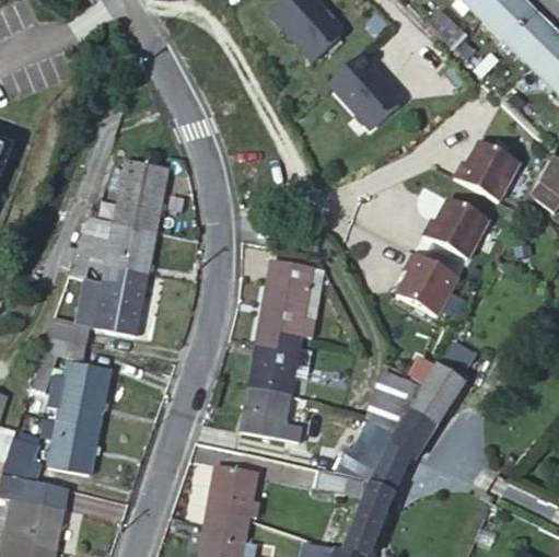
[(291,0),(270,20),(311,64),(339,38),(339,31),(332,22),(329,24),(323,16),(324,14),(313,1),(311,3),(307,0),(291,0)]
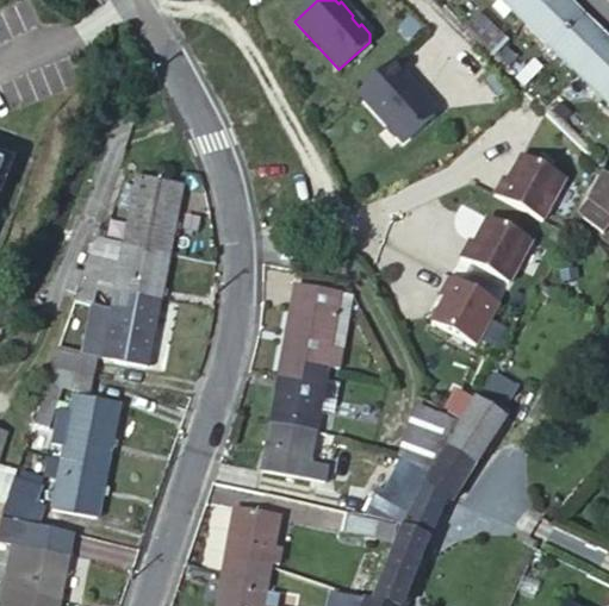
[(505,0),(528,22),(548,0),(505,0)]
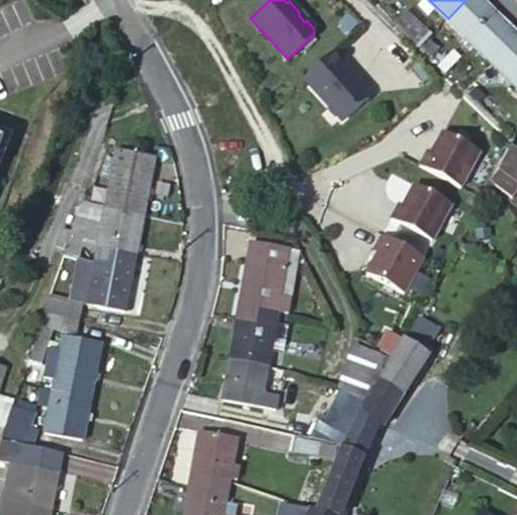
[(465,0),(448,18),(470,40),(499,11),(487,0),(465,0)]
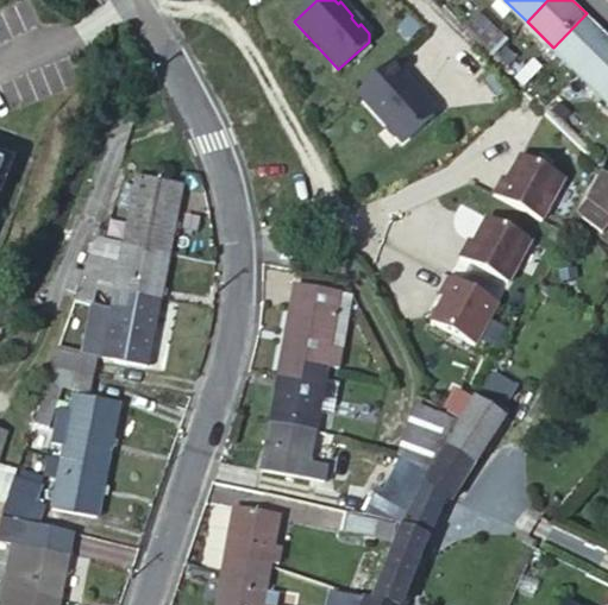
[(553,48),(580,73),(607,41),(607,33),(597,23),(587,13),(553,48)]
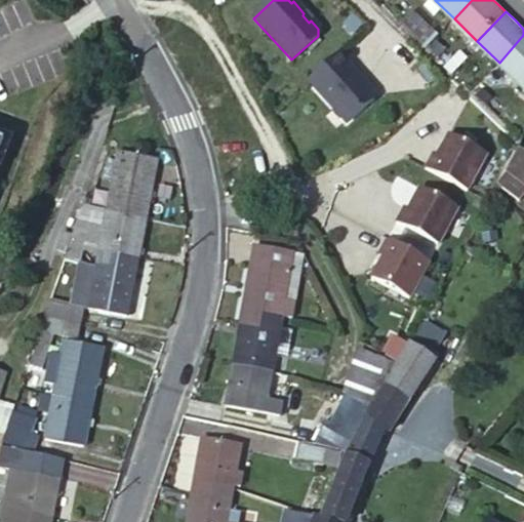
[(311,21),(304,13),(303,15),(309,23),(311,21)]
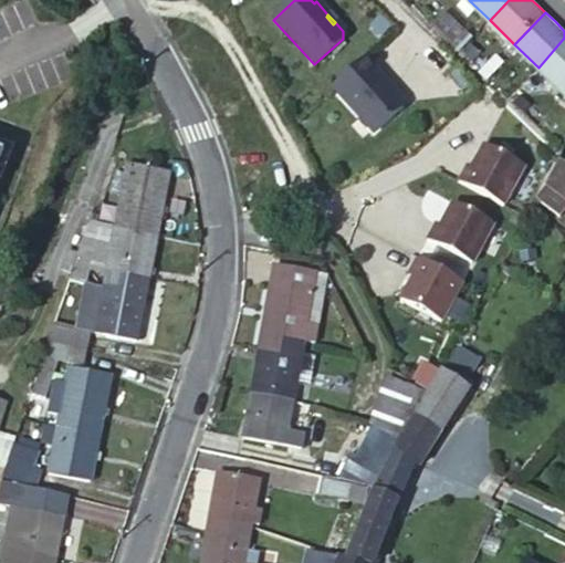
[(564,38),(539,68),(561,90),(564,84),(564,38)]
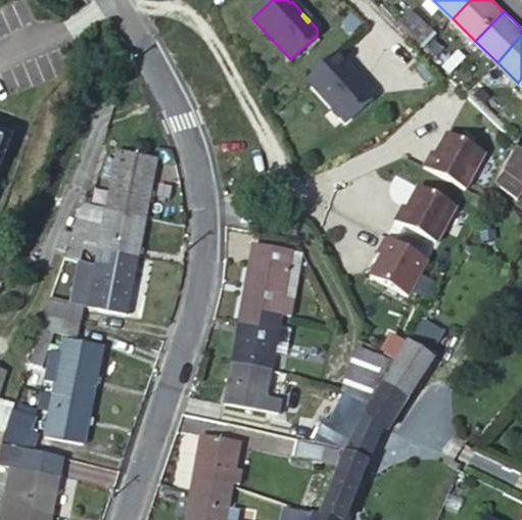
[(337,51),(307,78),(345,121),(372,96),(372,89),(337,51)]
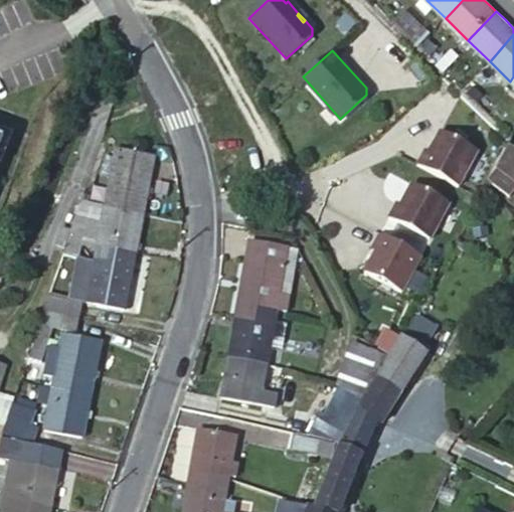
[(458,187),(477,151),(439,131),(427,152),(424,149),(415,164),(458,187)]
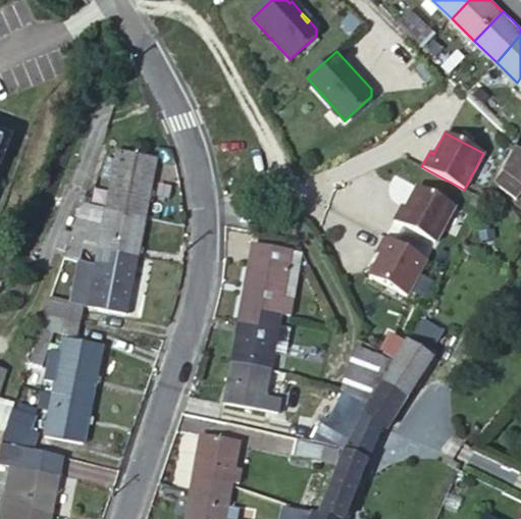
[(0,166),(10,141),(0,137),(0,166)]
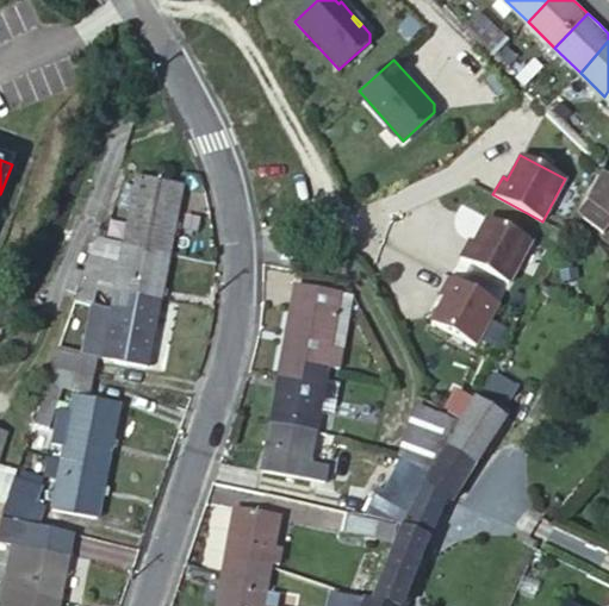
[(578,213),(603,231),(608,224),(608,168),(603,166),(600,172),(578,213)]
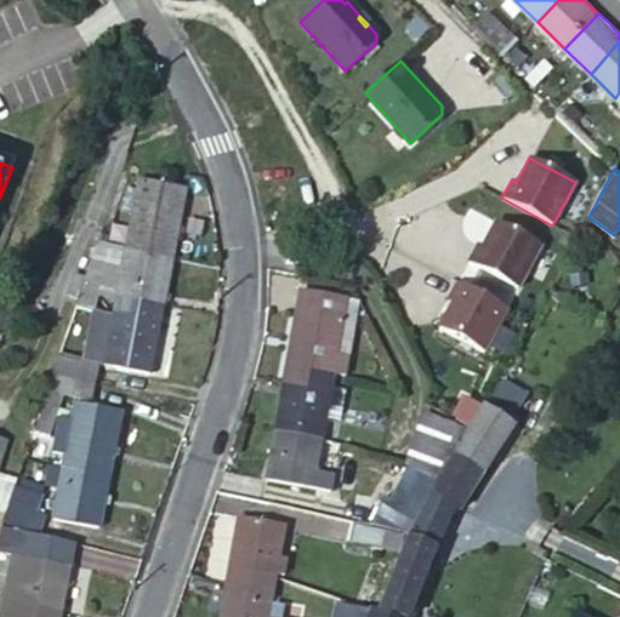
[(125,247),(172,256),(185,189),(137,180),(125,247)]
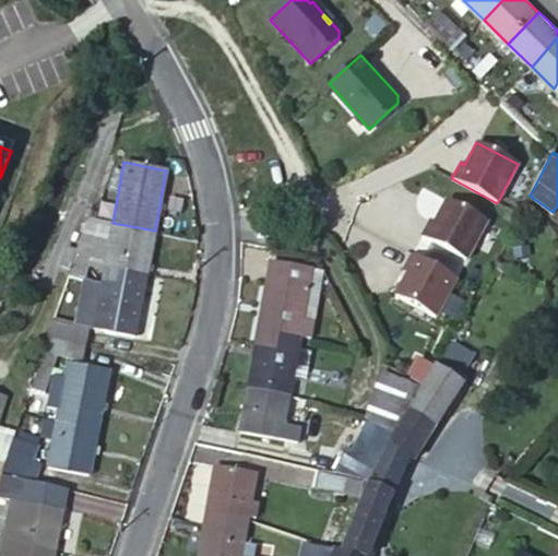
[(488,221),(448,200),(436,222),(431,220),(423,236),(469,260),(488,221)]
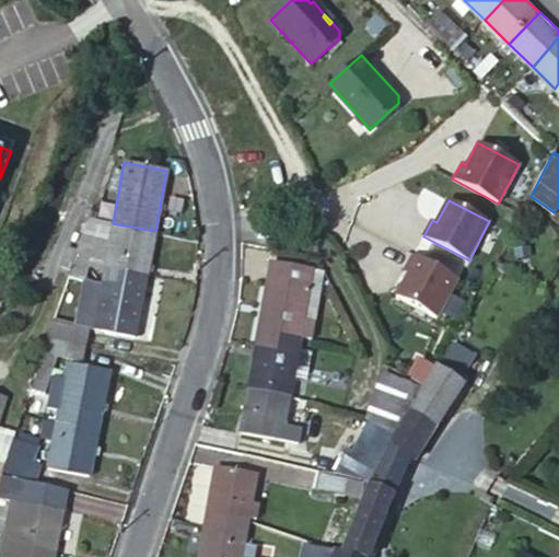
[(95,220),(88,218),(76,253),(70,268),(68,276),(83,279),(84,279),(88,267),(91,255),(106,257),(103,269),(101,281),(121,286),(125,271),(147,276),(155,231),(113,223),(95,220)]
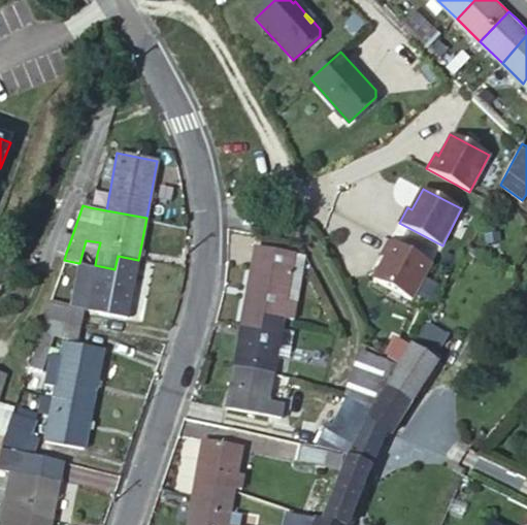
[(66,253),(71,238),(63,235),(58,251),(66,253)]
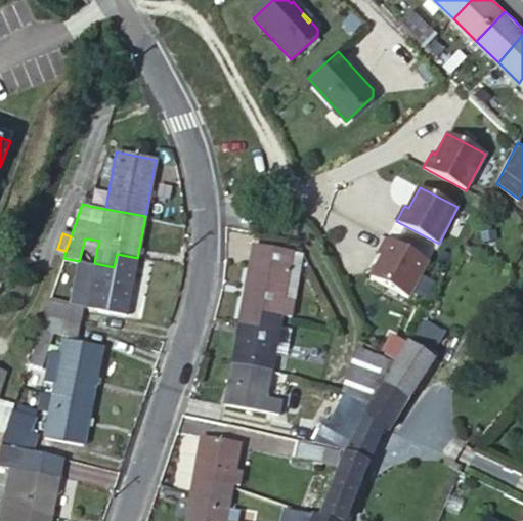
[(82,250),(96,252),(99,241),(85,239),(82,250)]
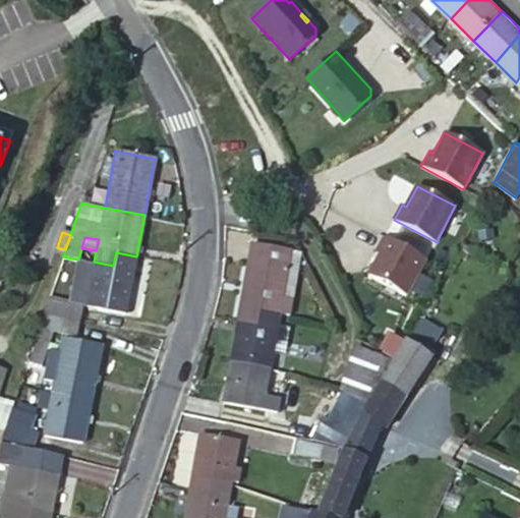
[(426,260),(385,237),(377,252),(381,254),(369,276),(407,296),(417,278),(426,260)]
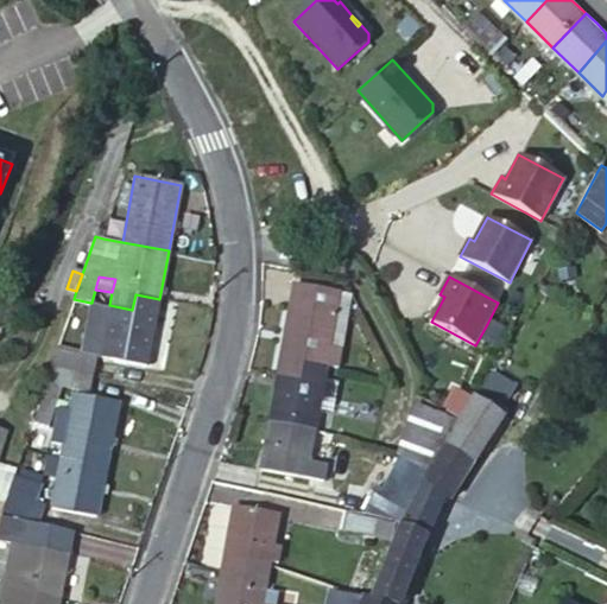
[(296,281),(278,374),(301,376),(303,360),(329,364),(329,362),(340,364),(346,332),(334,331),(342,290),(296,281)]
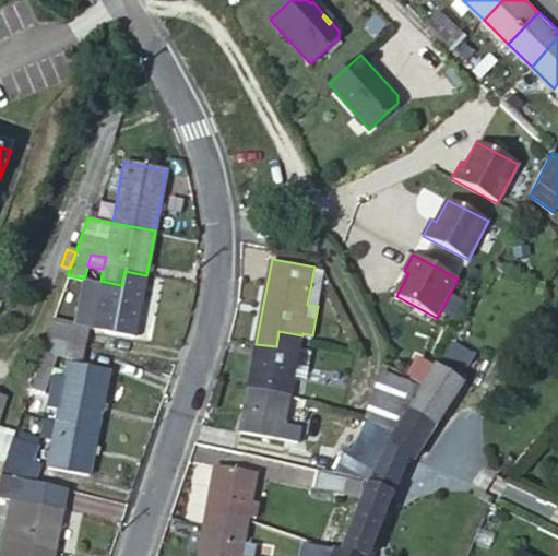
[(318,306),(325,269),(315,267),(307,305),(318,306)]
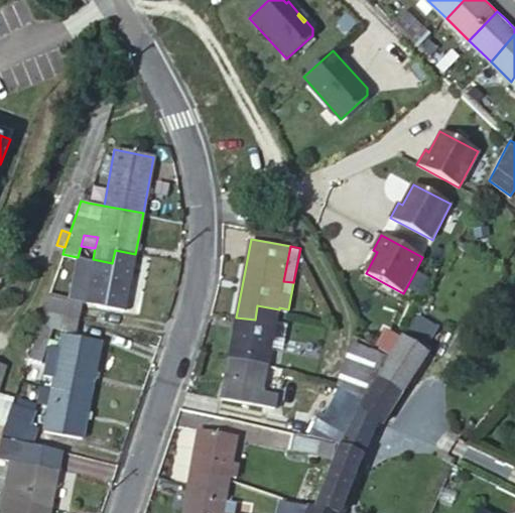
[(126,309),(135,254),(115,250),(112,263),(93,259),(90,275),(85,301),(126,309)]
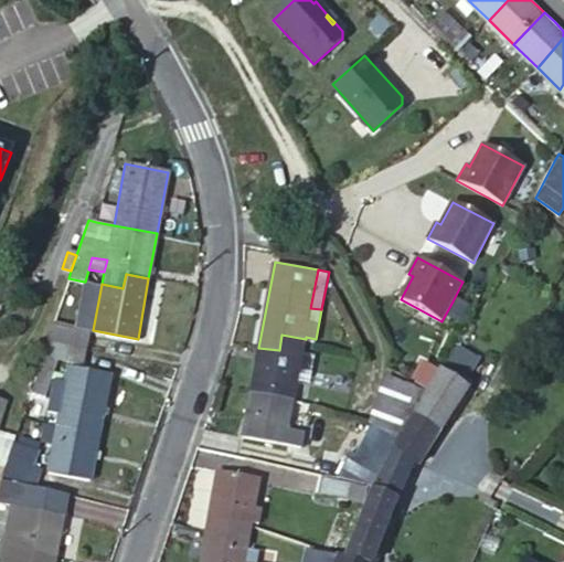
[(63,297),(59,307),(74,310),(84,282),(68,278),(63,297)]
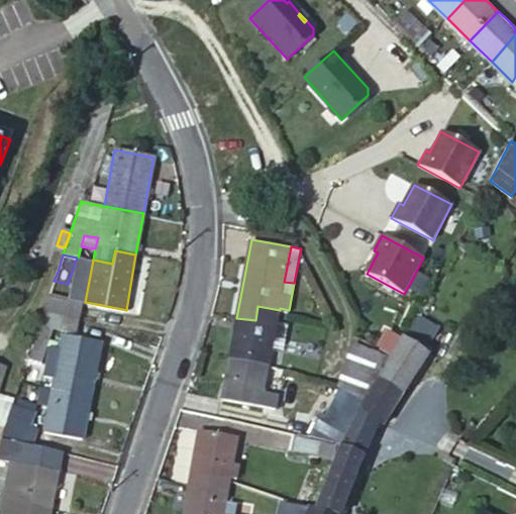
[(93,260),(78,258),(76,273),(90,276),(93,260)]
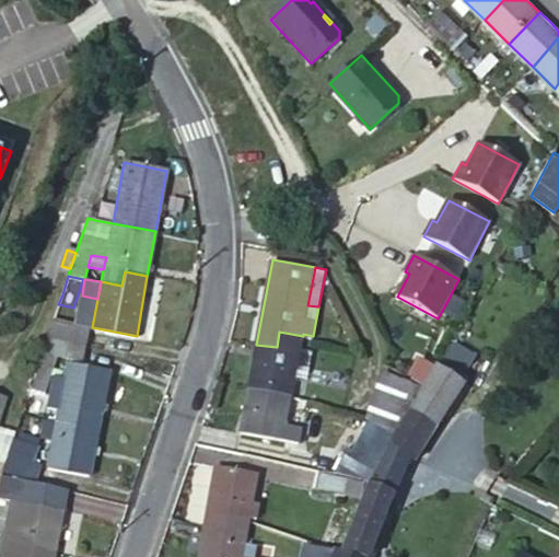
[(458,279),(449,299),(467,309),(477,290),(458,279)]
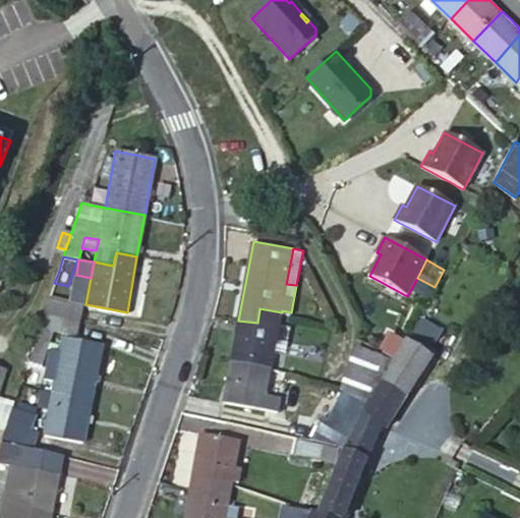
[(49,297),(44,313),(78,322),(81,305),(49,297)]
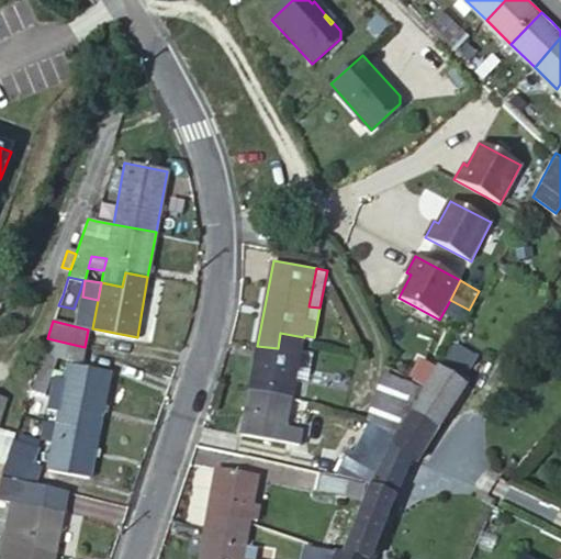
[(278,348),(257,346),(249,387),(281,391),(292,393),(296,379),(309,380),(313,356),(301,354),(304,337),(280,333),(278,348)]
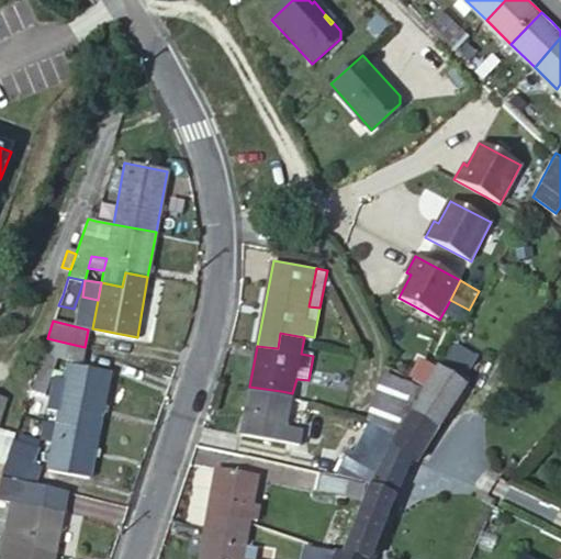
[(315,339),(304,337),(301,354),(313,356),(315,339)]
